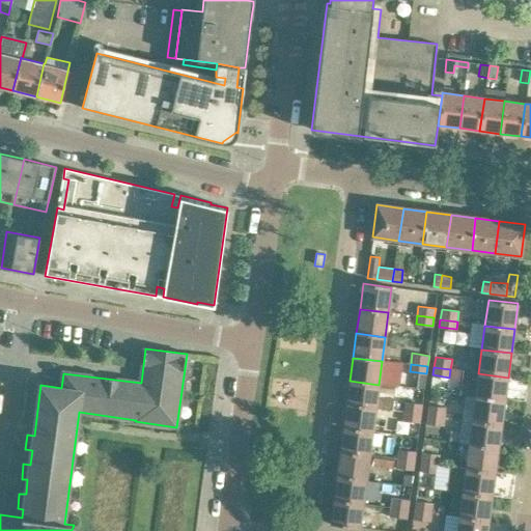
[(505,400),(508,378),(478,373),(464,371),(460,394),(475,397),(505,400)]
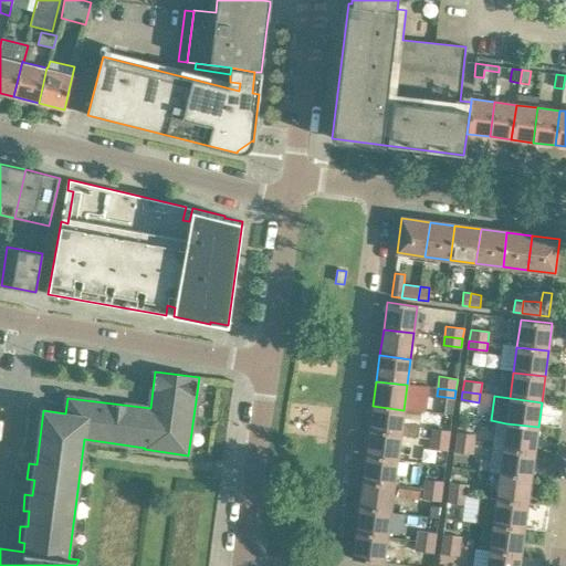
[(419,437),(420,423),(402,421),(404,410),(373,406),(369,431),(401,436),(401,435),(419,437)]
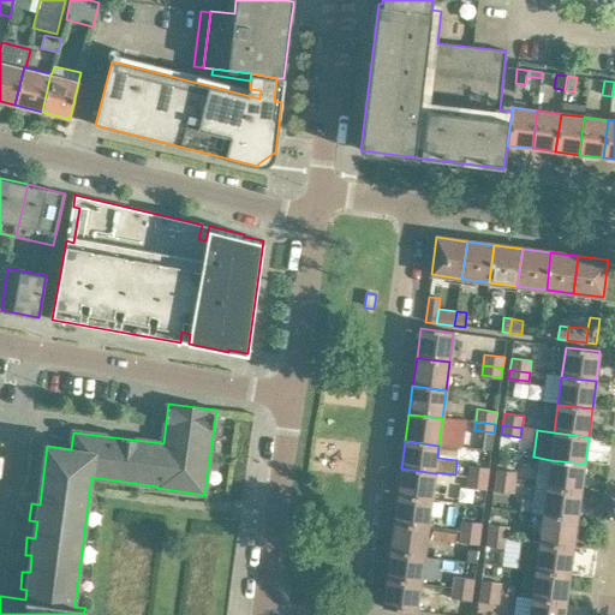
[(580,493),(585,464),(550,460),(547,488),(580,493)]
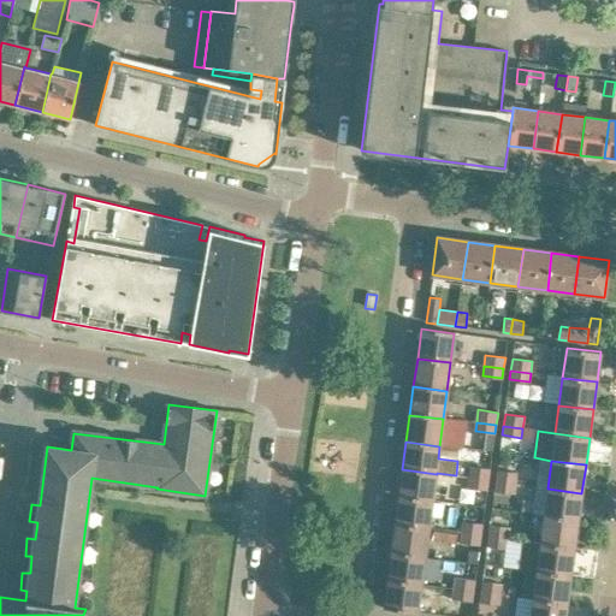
[(489,480),(490,469),(471,466),(468,478),(489,480)]
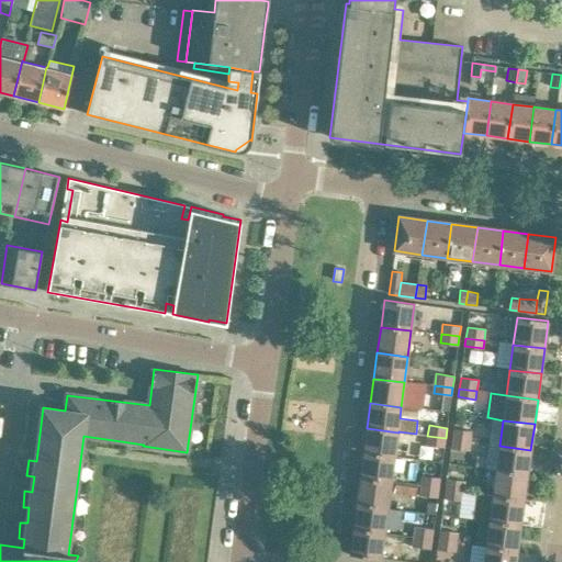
[(395,458),(398,433),(367,428),(363,453),(395,458)]
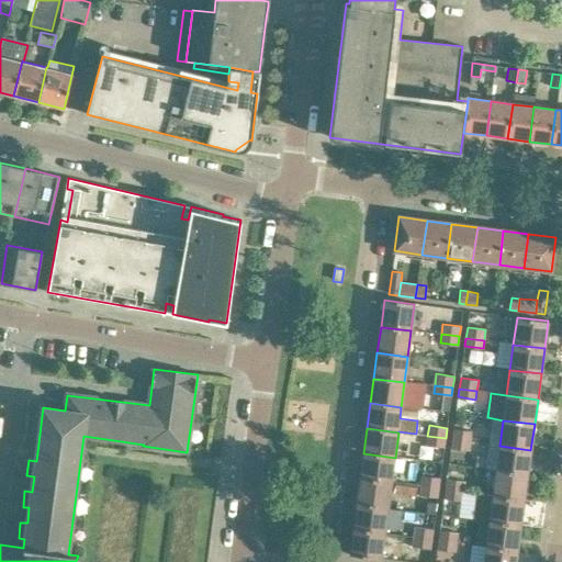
[(472,431),(454,428),(453,428),(452,439),(470,442),(472,431)]
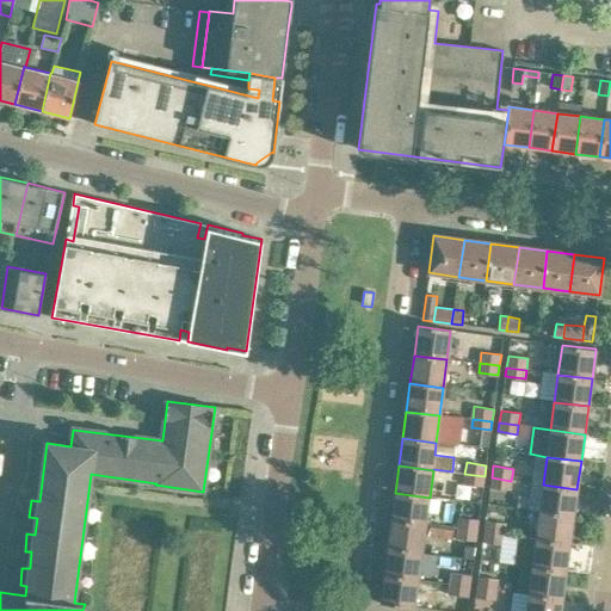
[(483,486),(485,476),(464,474),(464,483),(483,486)]
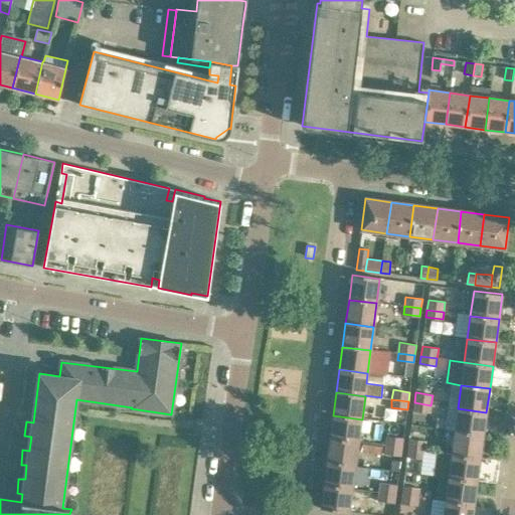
[(430,412),(431,405),(414,402),(413,410),(430,412)]
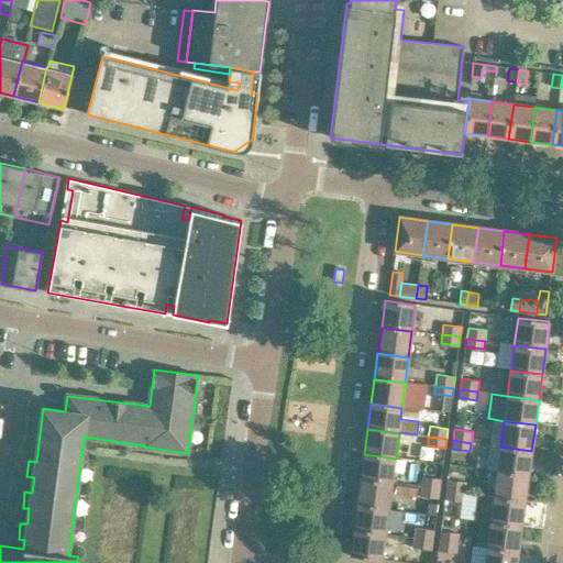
[(528,476),(531,451),(500,446),(497,472),(528,476)]
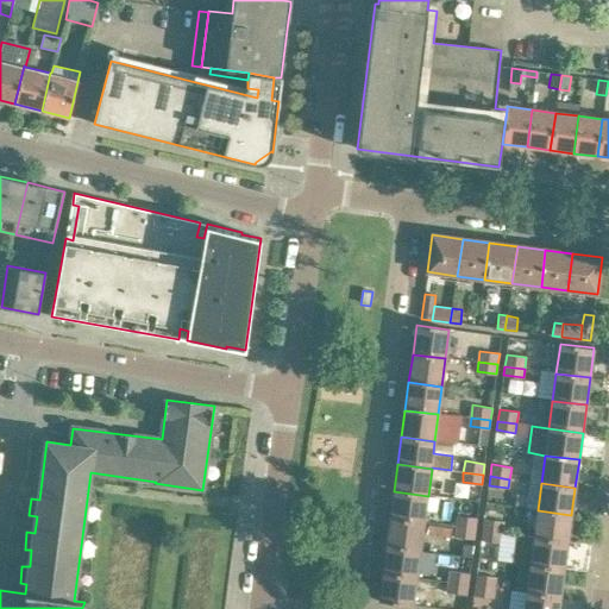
[(425,523),(428,496),(394,491),(390,519),(425,523)]
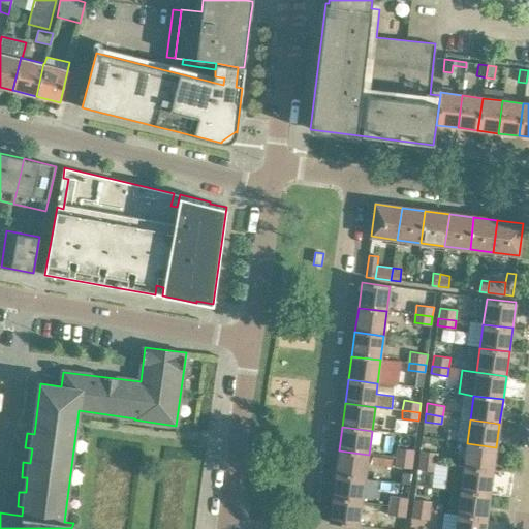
[(493,471),(496,447),(467,443),(464,468),(493,471)]
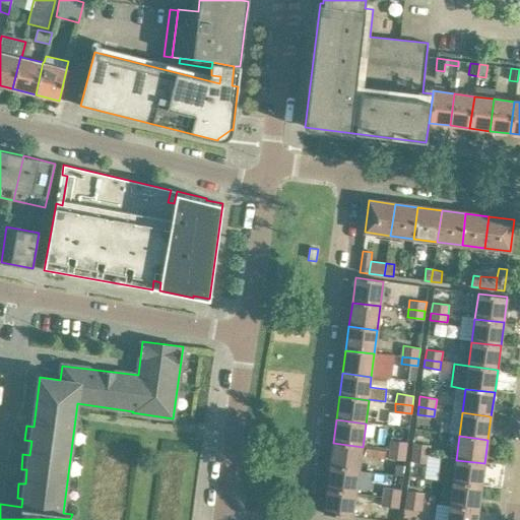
[(406,453),(407,442),(391,440),(389,451),(406,453)]
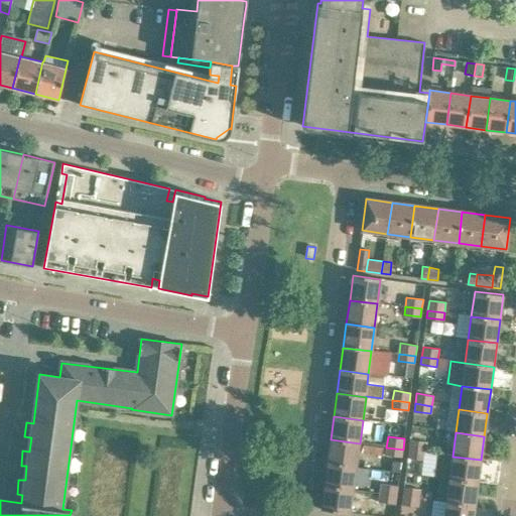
[(357,467),(360,443),(331,439),(328,463),(357,467)]
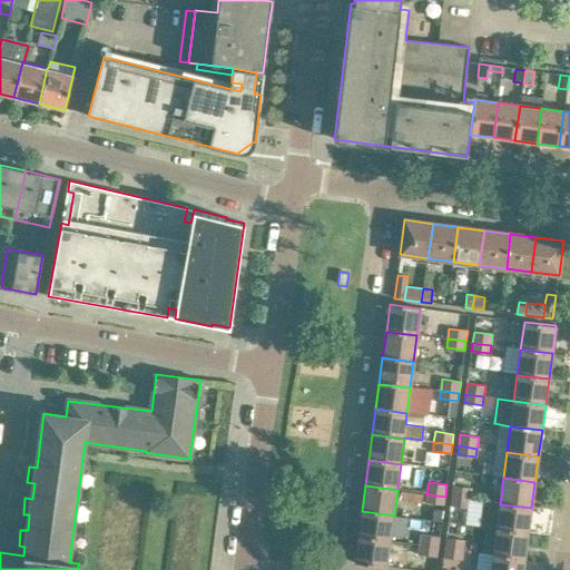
[(472,488),(453,485),(452,498),(470,500),(472,488)]
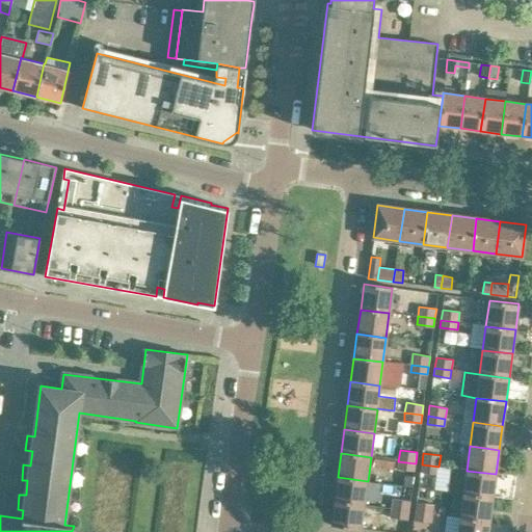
[(375,456),(373,466),(394,468),(395,459),(375,456)]
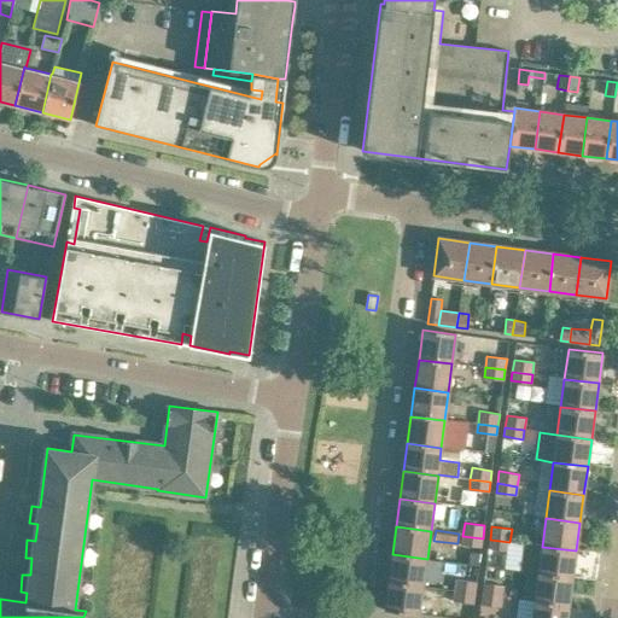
[(482,547),(483,538),(462,536),(461,543),(482,547)]
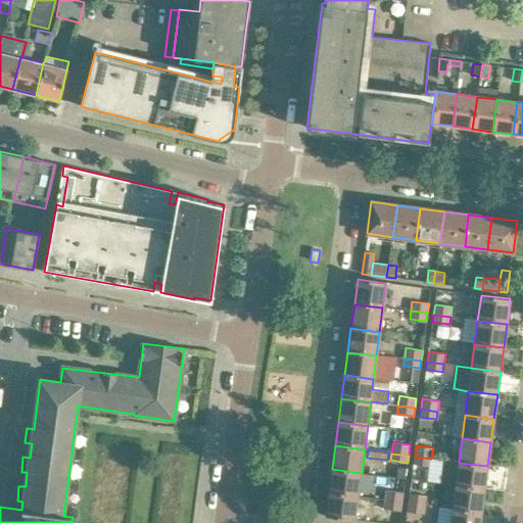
[(430,465),(431,459),(415,457),(414,463),(430,465)]
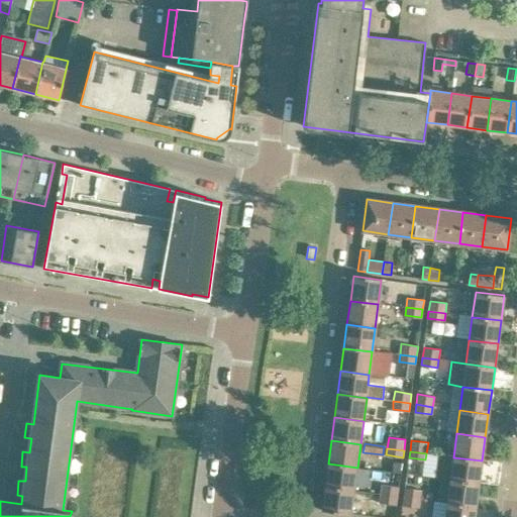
[(479,485),(482,460),(453,457),(439,455),(436,479),(450,481),(479,485)]
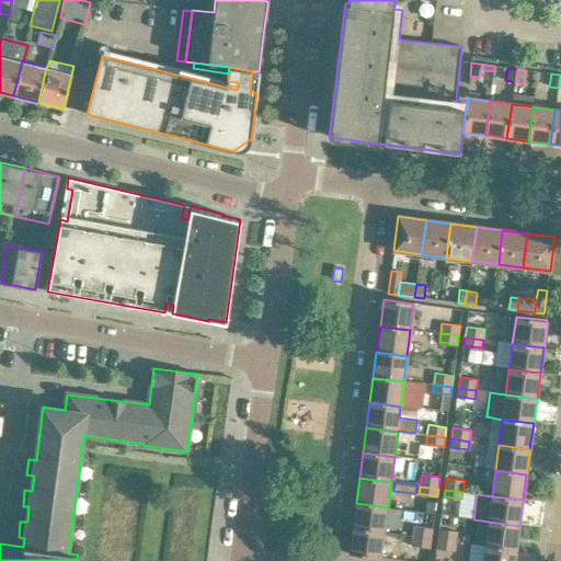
[(435,512),(436,502),(426,501),(425,504),(403,502),(402,508),(435,512)]
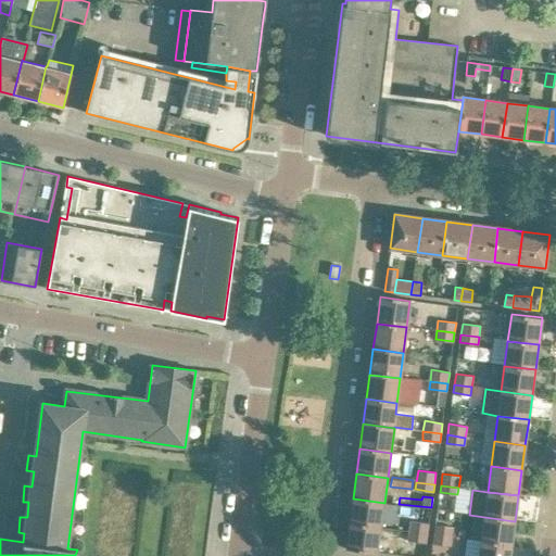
[(381,528),(384,503),(353,498),(350,525),(379,528),(381,528)]
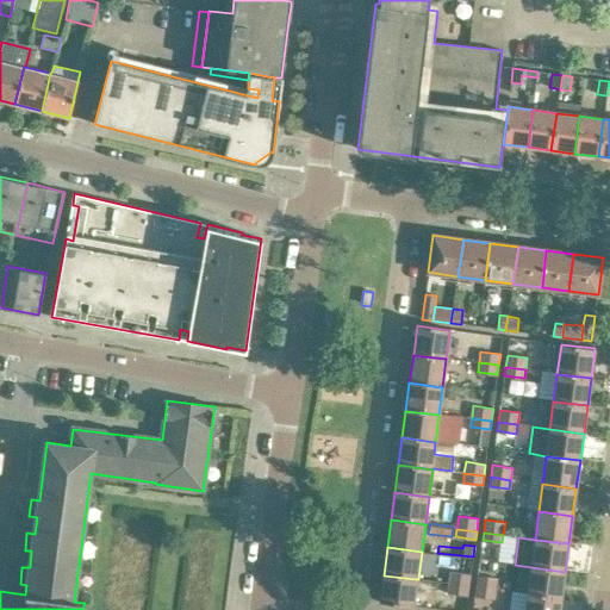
[(561,599),(565,572),(531,567),(527,595),(561,599)]
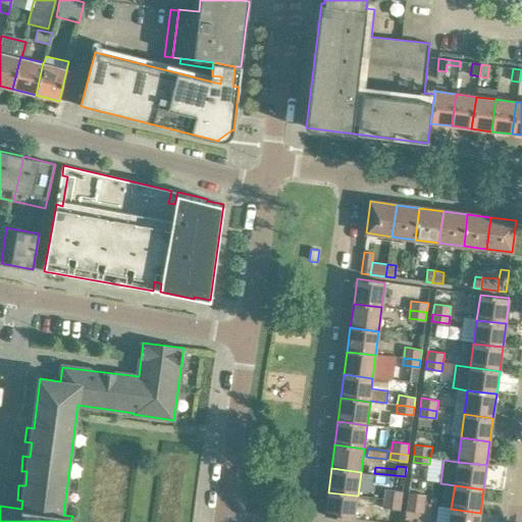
[(402,502),(403,491),(386,489),(384,500),(402,502)]
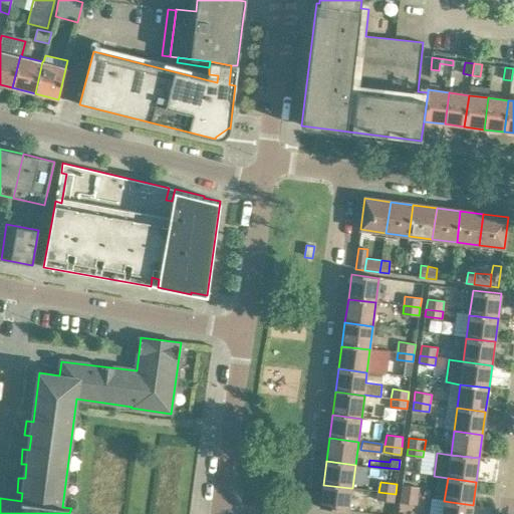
[(323,485),(320,508),(347,511),(350,488),(323,485)]
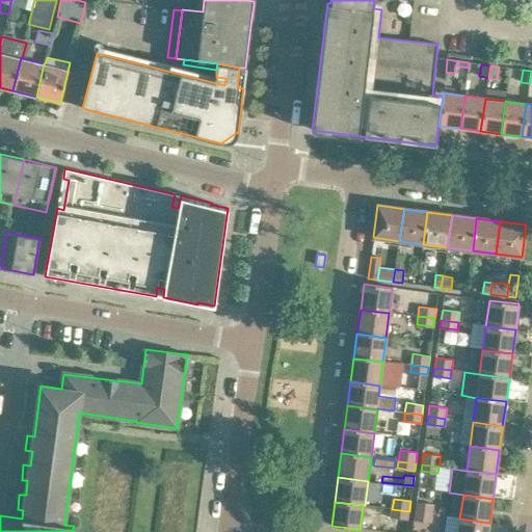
[(417,502),(416,510),(432,513),(433,504),(417,502)]
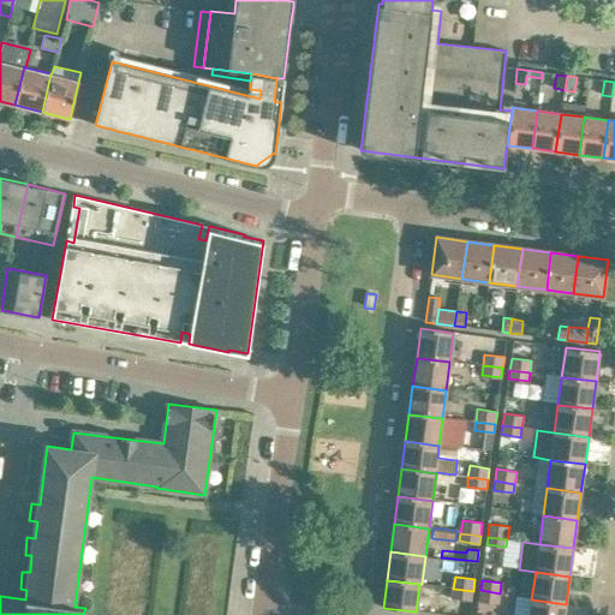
[(471,599),(473,591),(453,589),(452,597),(471,599)]
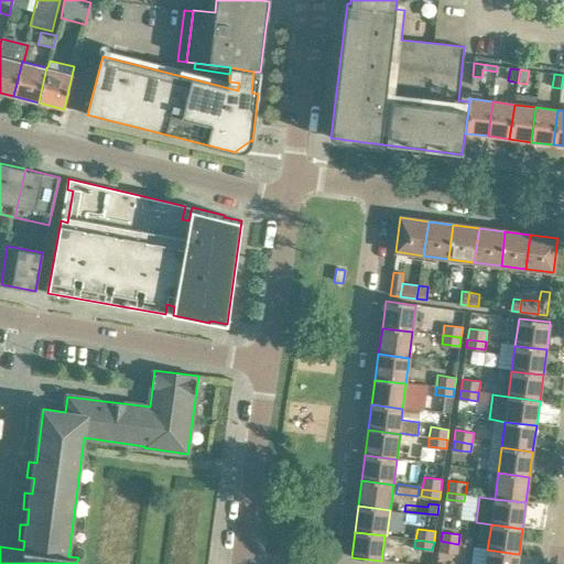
[(441,541),(440,551),(457,553),(458,544),(441,541)]
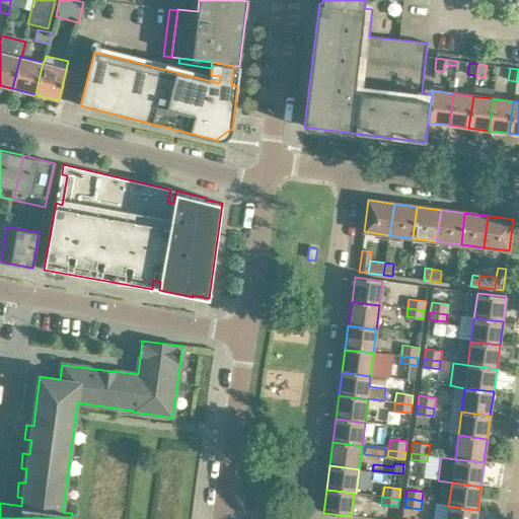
[(475,518),(477,510),(448,506),(446,518),(475,518)]
